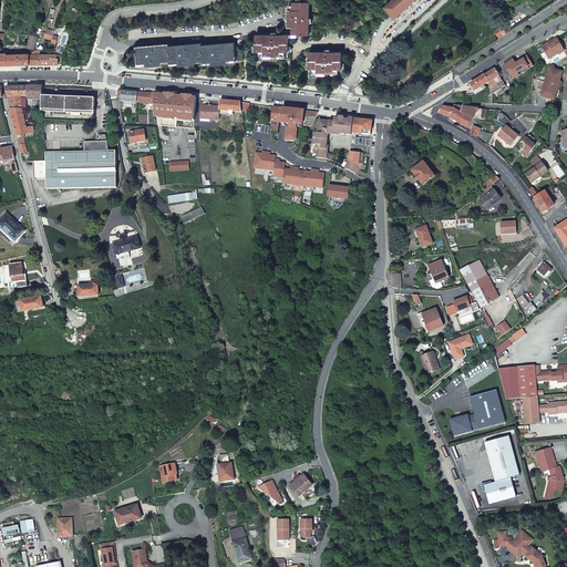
[(392,0),(384,8),(399,26),(425,0),(392,0)]
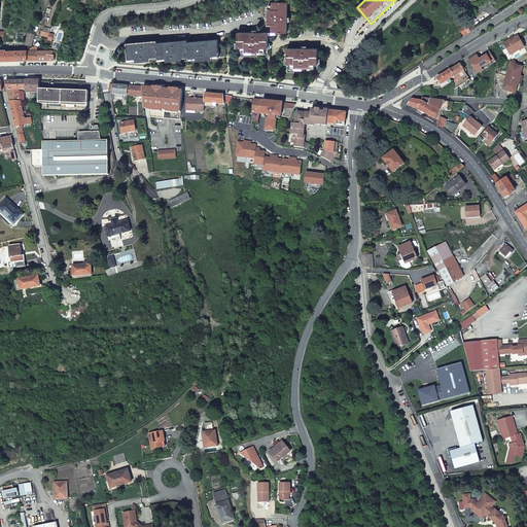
[(268,32),(272,32),(287,33),(288,2),(264,2),(264,26),(264,32),(268,32)]
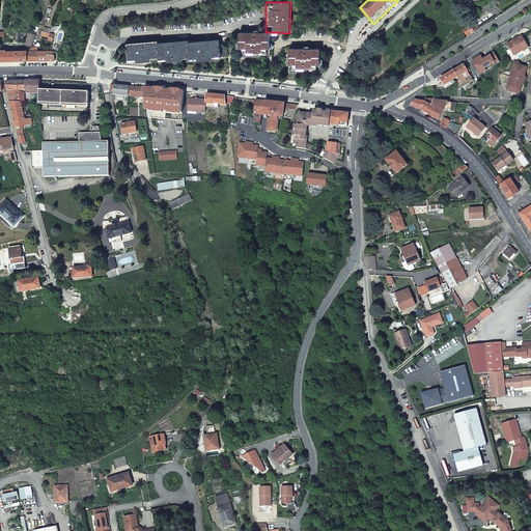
[(467,26),(472,33),(476,30),(475,28),(477,27),(473,21),(467,26)]
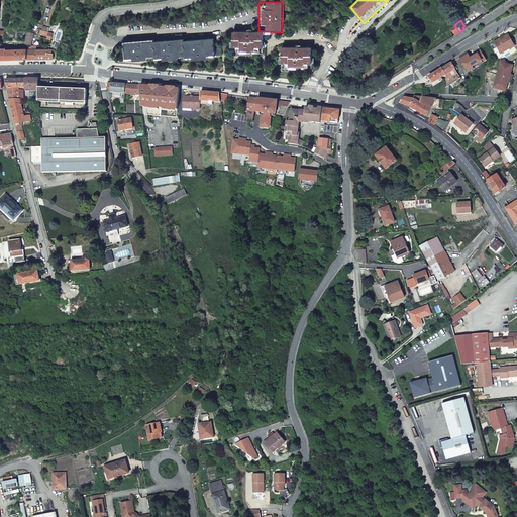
[(449,29),(454,36),(459,32),(454,25),(449,29)]
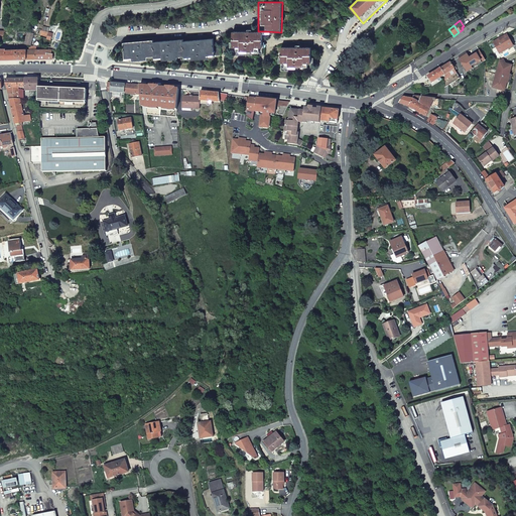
[(47,36),(48,32),(49,28),(43,26),(40,34),(47,36)]
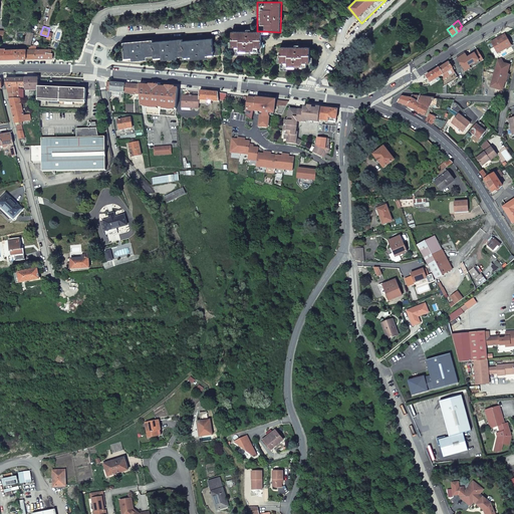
[(261,31),(257,31),(232,31),(232,54),(261,54),(261,31)]
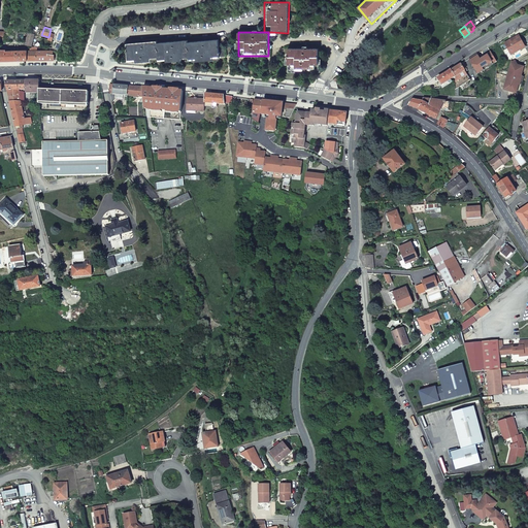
[(28,33),(26,41),(25,45),(31,46),(34,34),(28,33)]
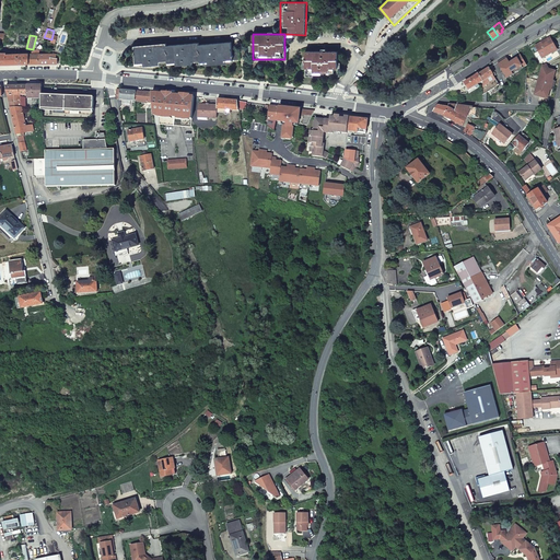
[(550,38),(535,46),(543,58),(557,50),(550,38)]
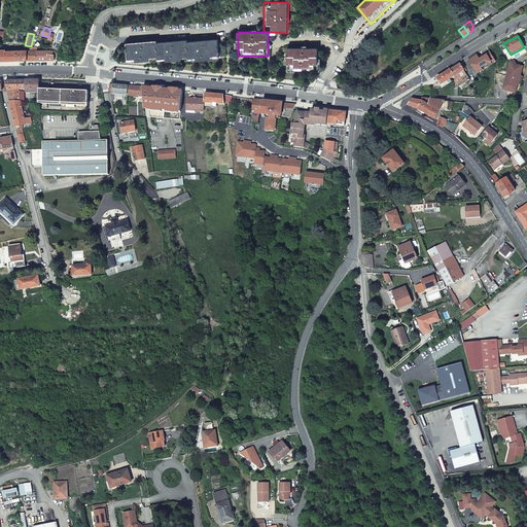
[(219,56),(219,57),(225,56),(223,44),(218,45),(217,39),(187,42),(187,40),(156,42),(156,41),(127,43),(128,60),(136,59),(136,61),(136,63),(151,61),(150,59),(150,58),(159,58),(159,59),(166,59),(166,60),(166,62),(181,61),(181,59),(181,57),(188,57),(188,58),(188,59),(197,58),(197,59),(197,61),(212,60),(212,58),(212,57),(219,56)]
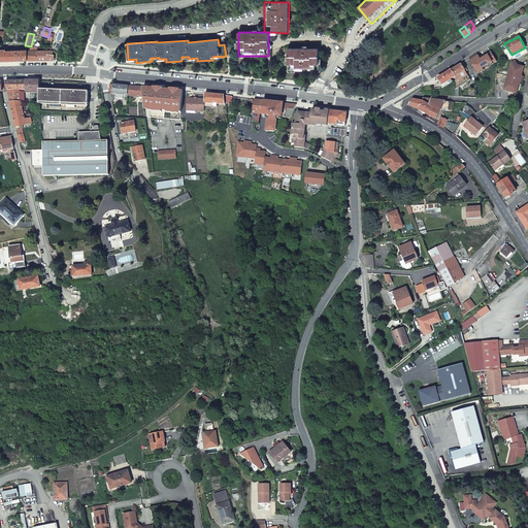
[(36,52),(37,52),(37,47),(40,47),(40,44),(34,43),(34,47),(32,47),(32,48),(30,48),(30,52),(28,52),(28,61),(36,61),(36,52)]
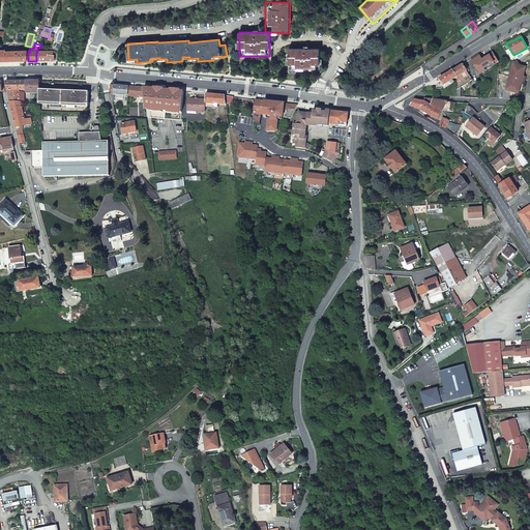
[(17,61),(28,61),(28,52),(28,51),(19,51),(19,45),(17,45),(17,52),(17,61)]
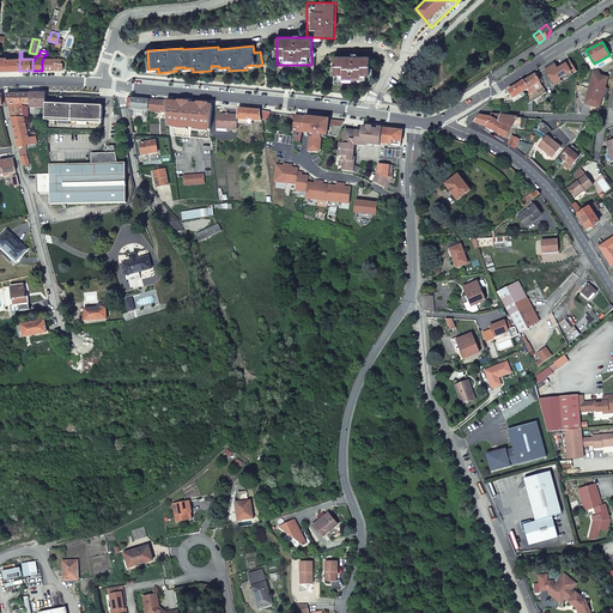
[(370,56),(338,56),(334,56),(334,64),(332,64),(332,70),(334,70),(334,84),(370,84),(370,83),(370,56)]
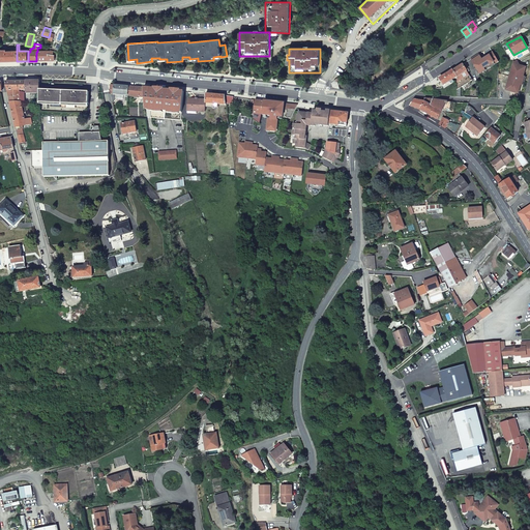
[(0,61),(17,61),(17,52),(6,52),(6,50),(0,50),(0,61)]
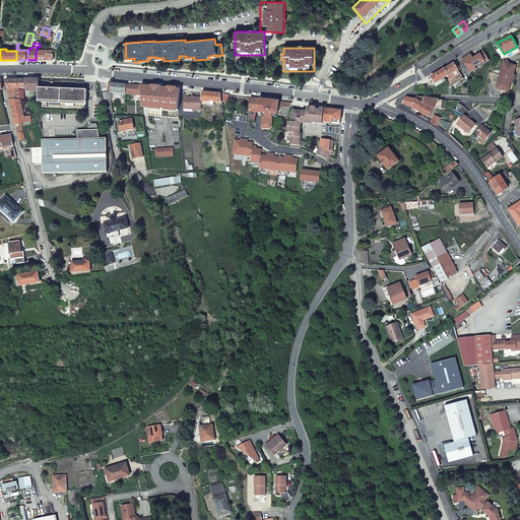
[(36,60),(53,60),(54,54),(51,54),(52,52),(47,50),(37,51),(36,51),(36,60)]
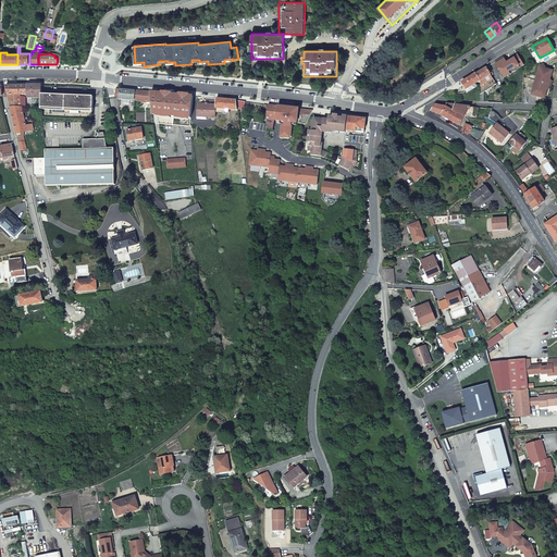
[(520,67),(524,65),(518,54),(514,58),(515,59),(505,64),(508,72),(519,65),(520,67)]
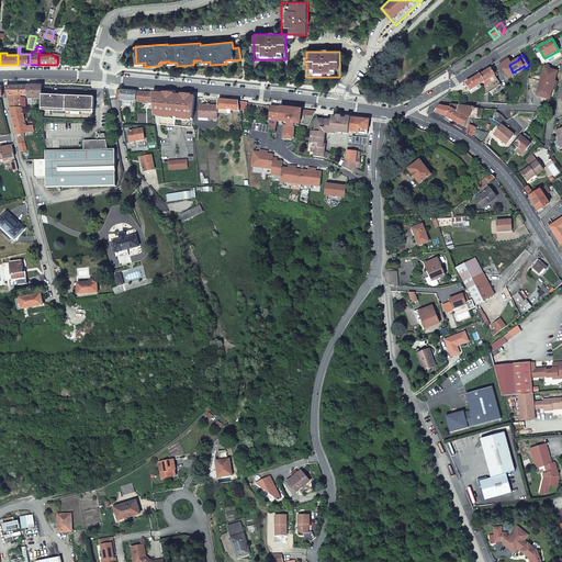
[(540,81),(553,85),(558,71),(544,67),(540,81)]
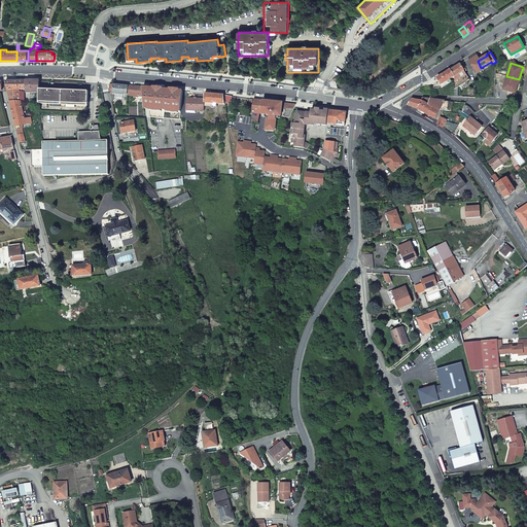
[(455,76),(464,70),(460,64),(451,69),(455,76)]
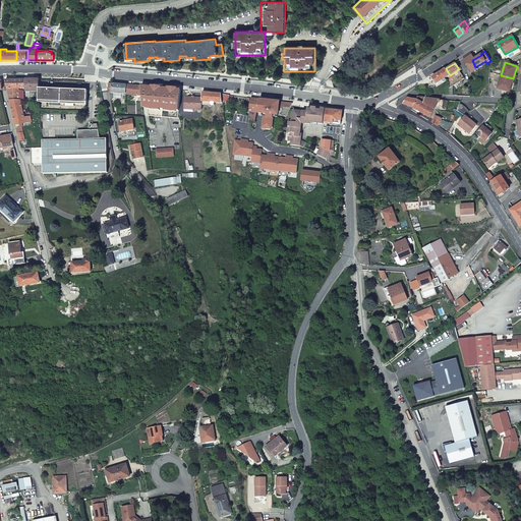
[(437,83),(450,75),(446,68),(432,77),(437,83)]
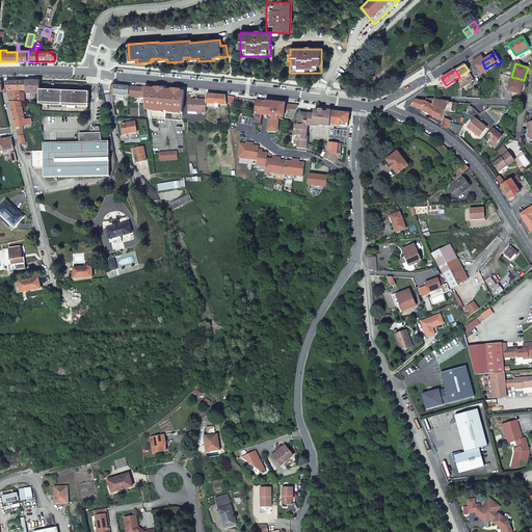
[(459,77),(459,89),(474,80),(469,71),(459,77)]
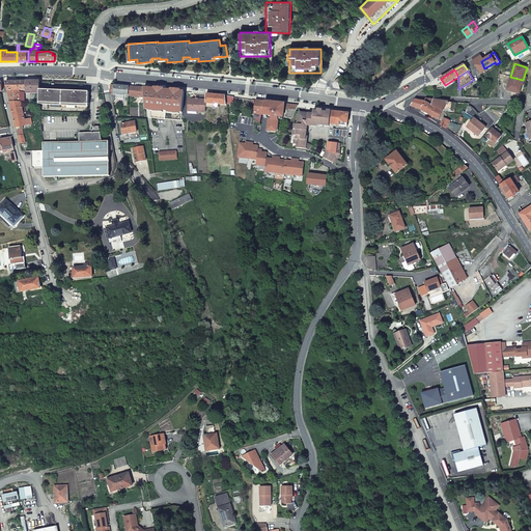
[(506,90),(519,93),(523,80),(510,77),(506,90)]
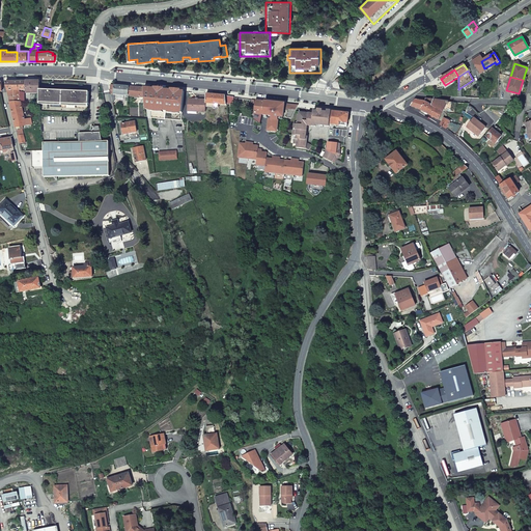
[(27,93),(31,93),(31,81),(15,82),(5,82),(9,98),(18,96),(17,92),(15,92),(15,90),(27,90),(27,93)]
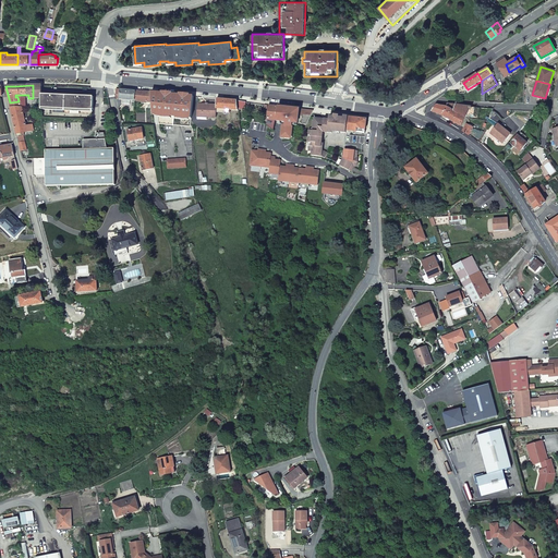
[(43,95),(41,85),(33,85),(33,98),(43,98),(43,95)]
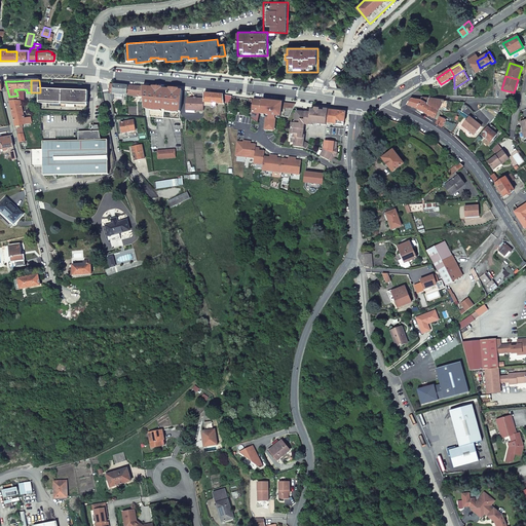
[(128,85),(111,84),(110,89),(113,89),(113,94),(116,94),(116,98),(123,99),(123,97),(125,97),(125,95),(127,96),(128,85)]
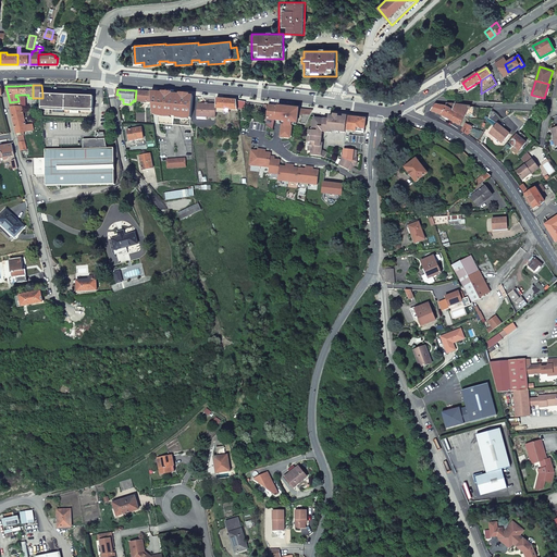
[(151,93),(136,90),(135,101),(152,102),(151,93)]
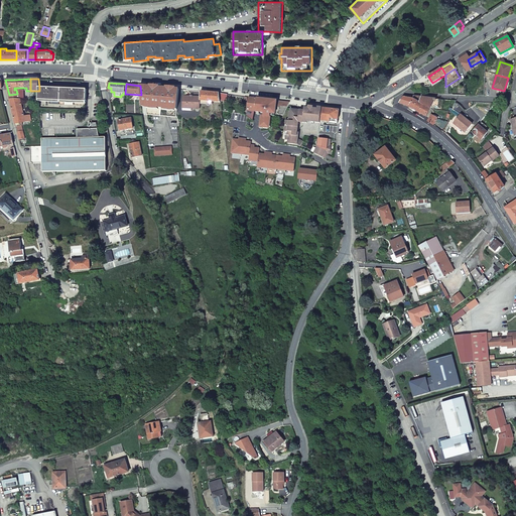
[(179,90),(140,86),(141,95),(142,106),(146,107),(147,114),(177,117),(179,90)]
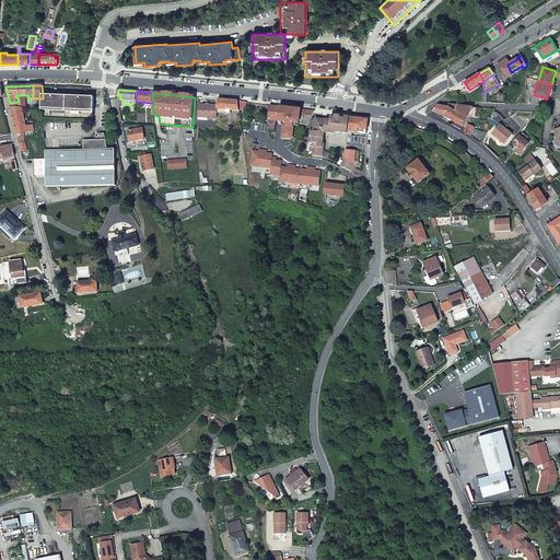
[(43,98),(42,108),(93,111),(93,109),(94,109),(95,108),(93,108),(94,97),(43,95),(43,98)]
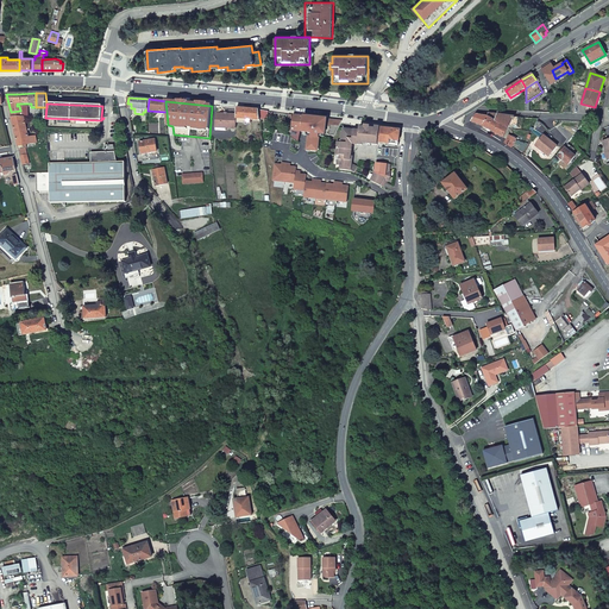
[(259,110),(237,108),(237,114),(237,118),(238,118),(251,120),(261,120),(261,119),(259,110)]
